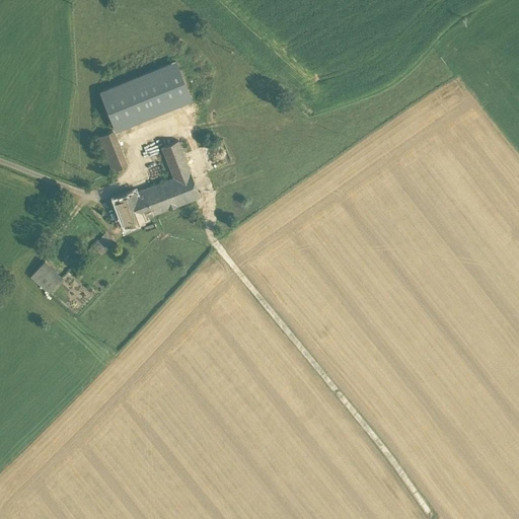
[(158,81),(98,106),(108,133),(113,130),(124,126),(131,122),(134,131),(148,125),(143,116),(169,105),(158,81)]
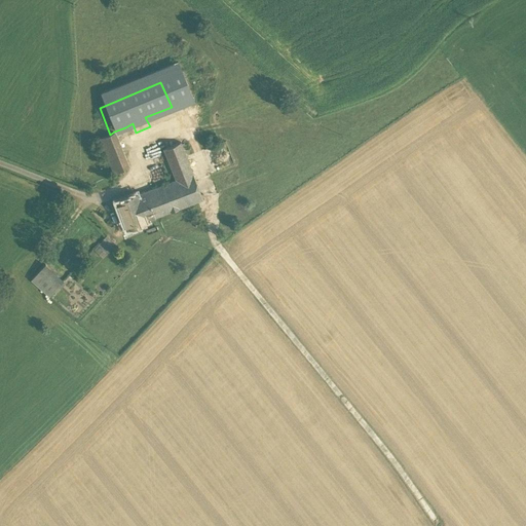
[(172,107),(145,117),(150,126),(176,116),(172,107)]
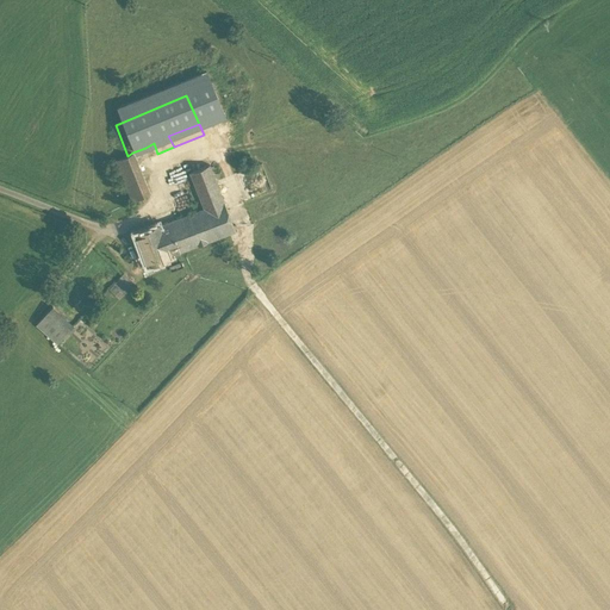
[(154,143),(145,148),(149,157),(157,154),(154,143)]
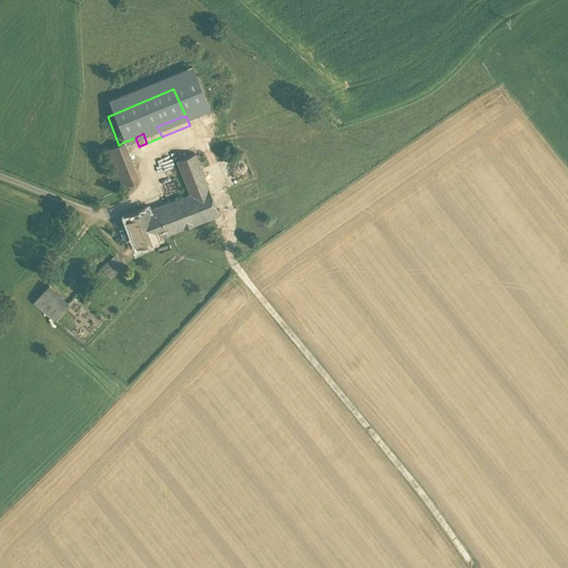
[(195,153),(176,160),(190,194),(209,186),(195,153)]
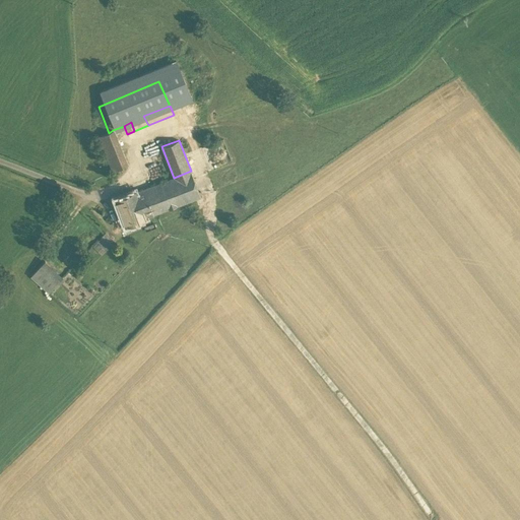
[(122,153),(109,159),(113,171),(127,165),(122,153)]
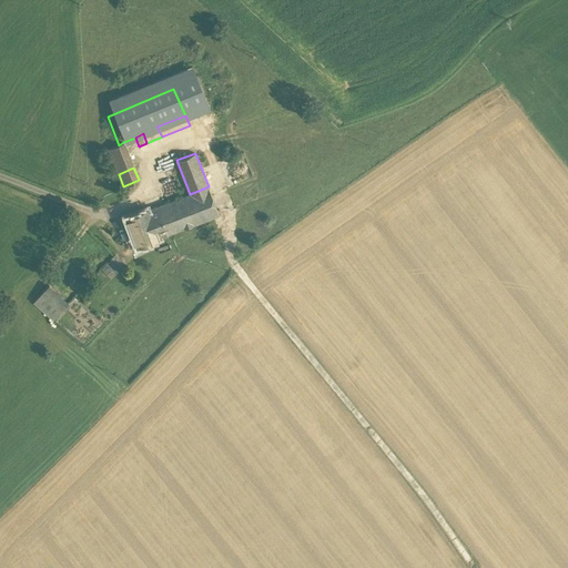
[(190,194),(148,210),(159,237),(219,214),(209,186),(190,194)]
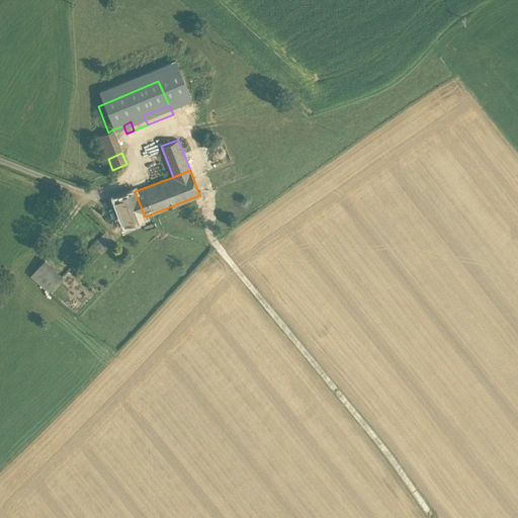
[(135,189),(114,197),(124,225),(145,218),(145,217),(135,191),(135,189)]
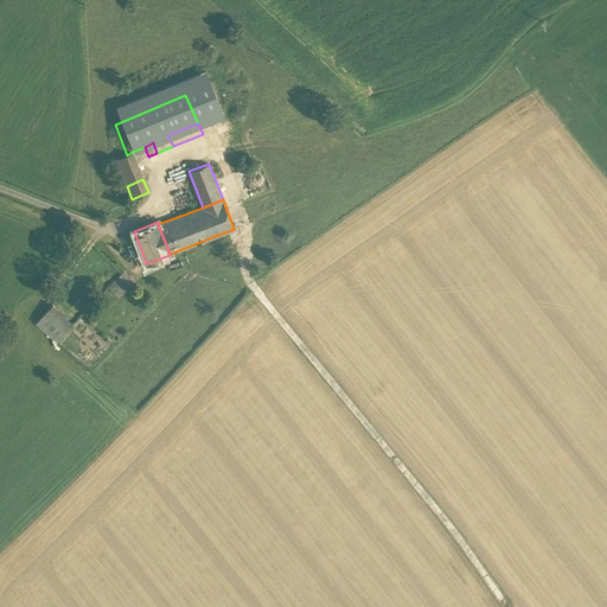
[(121,282),(117,285),(123,291),(132,281),(126,276),(121,282)]
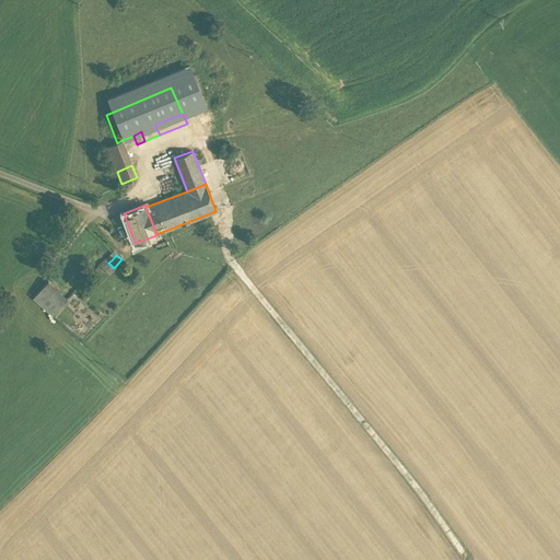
[(68,298),(48,280),(33,298),(53,314),(68,298)]
